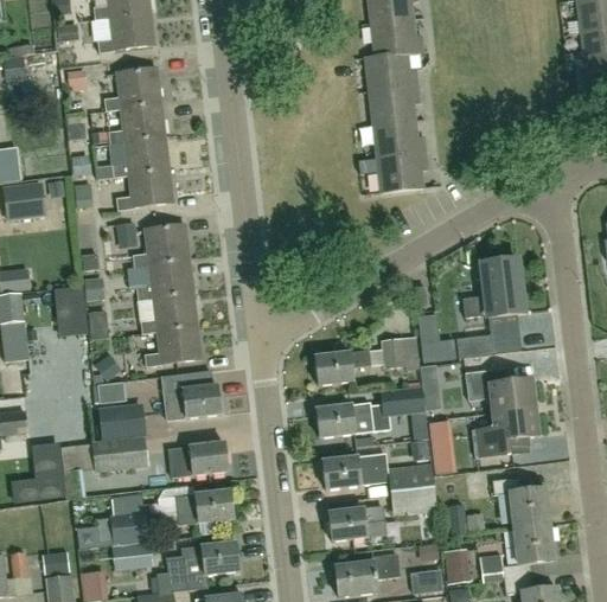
[(110,18),(151,13),(149,0),(107,0),(108,6),(94,7),(95,20),(110,18)]
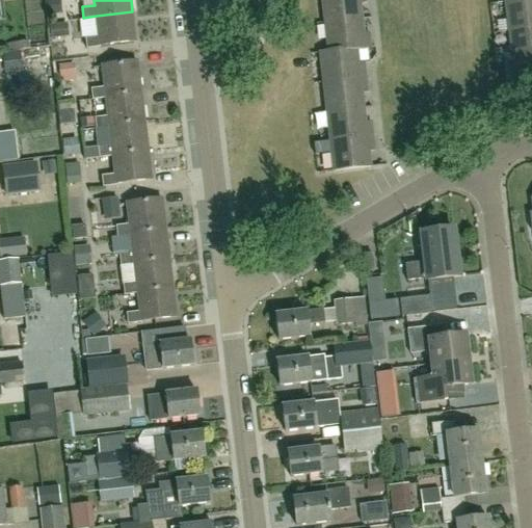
[(322,0),(325,21),(363,17),(361,1),(366,1),(366,0),(322,0)]
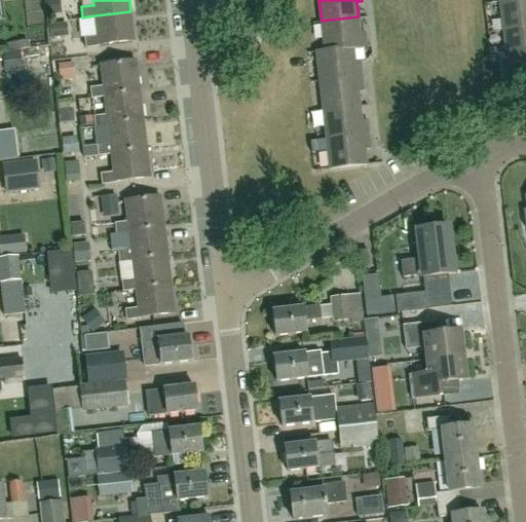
[(500,0),(503,28),(525,25),(525,0),(500,0)]
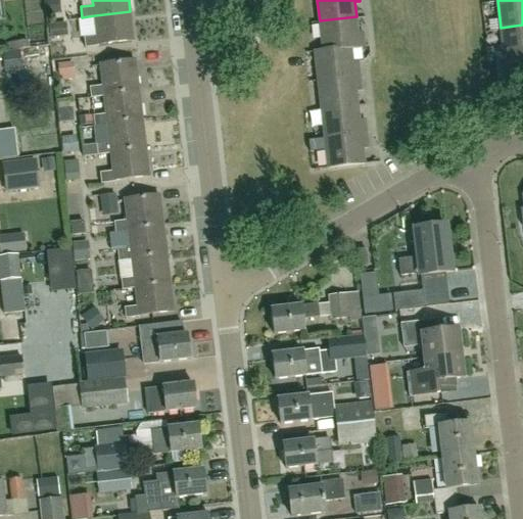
[(97,43),(134,39),(130,11),(95,15),(97,34),(85,35),(86,45),(98,44),(97,43)]
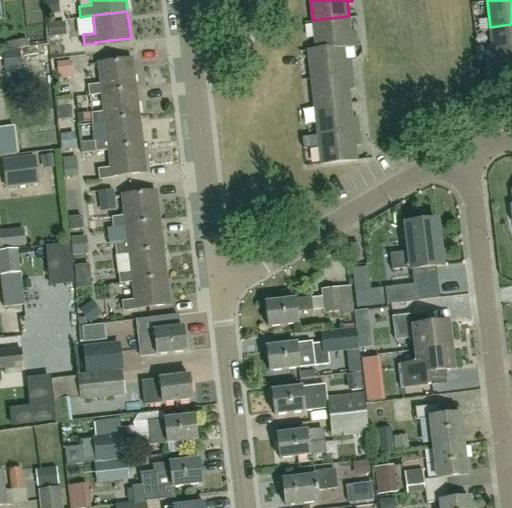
[(349,16),(313,20),(316,47),(310,48),(356,43),(355,30),(350,30),(349,16)]
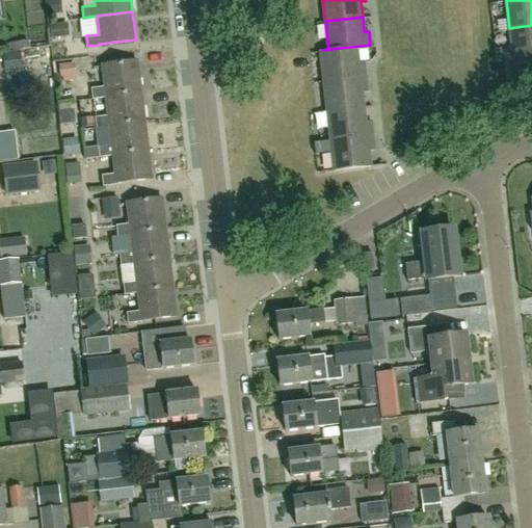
[(50,21),(51,35),(69,34),(68,20),(50,21)]
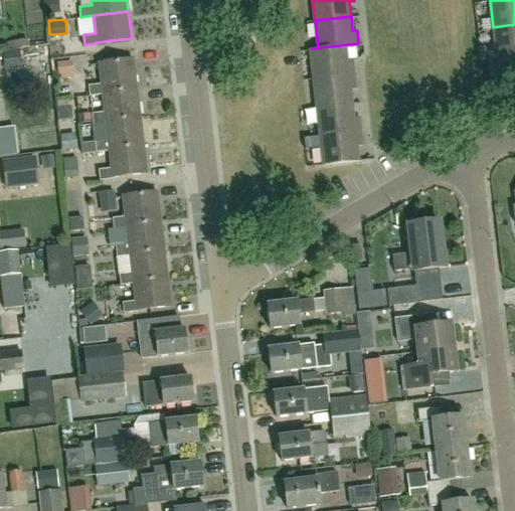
[(514,24),(493,27),(497,55),(514,52),(514,24)]
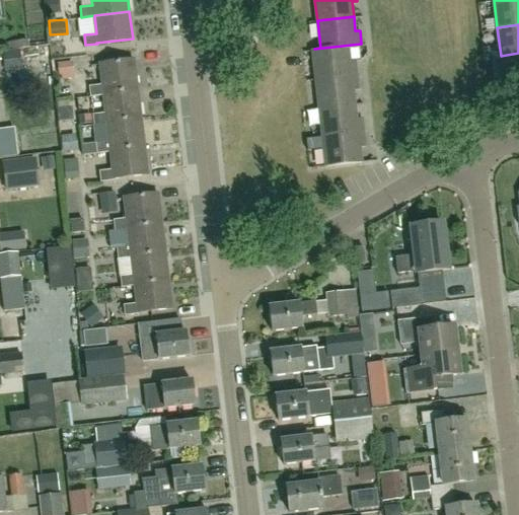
[(361,44),(314,49),(312,49),(316,77),(357,73),(356,59),(351,60),(349,46),(361,45),(361,44)]
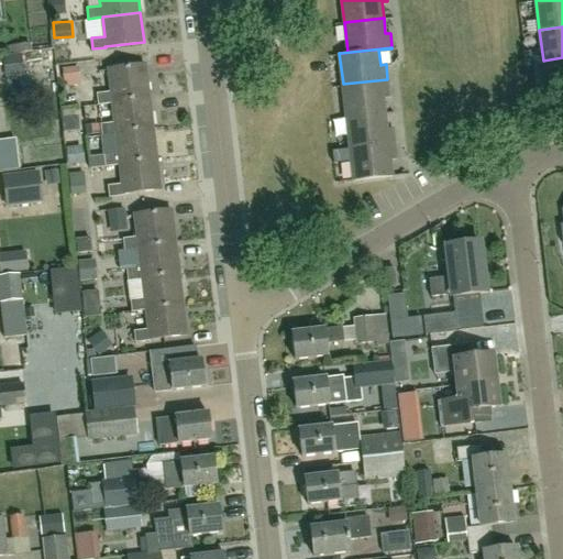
[(6,75),(24,72),(21,51),(2,54),(6,75)]
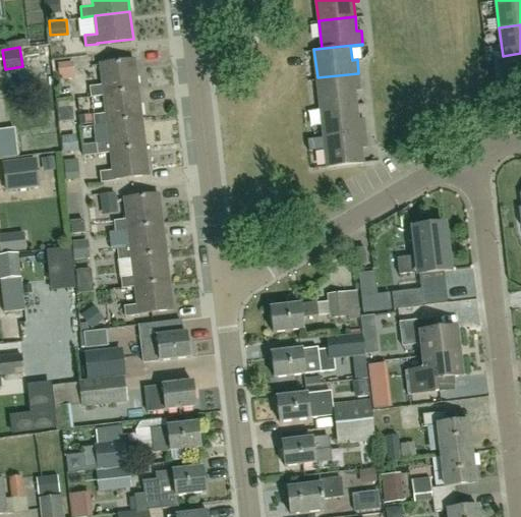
[(520,53),(503,56),(506,85),(520,83),(520,53)]
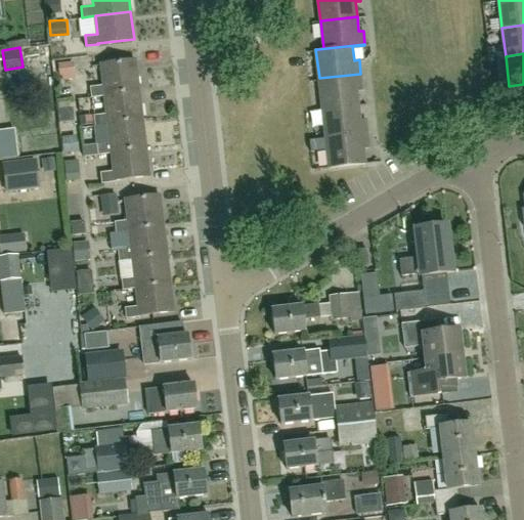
[(92,95),(105,94),(140,90),(136,57),(101,61),(103,84),(91,85),(92,95)]
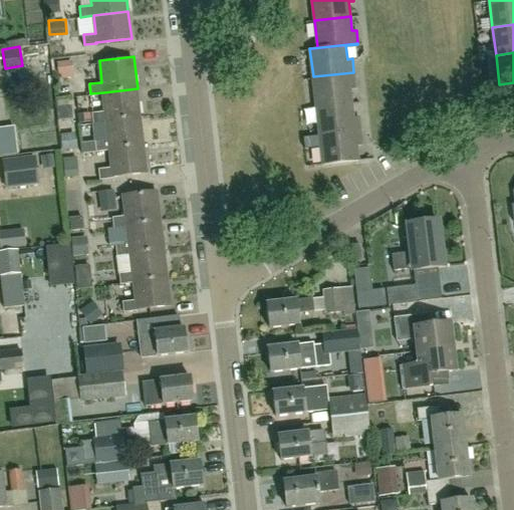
[(71,58),(56,60),(58,72),(72,70),(71,58)]
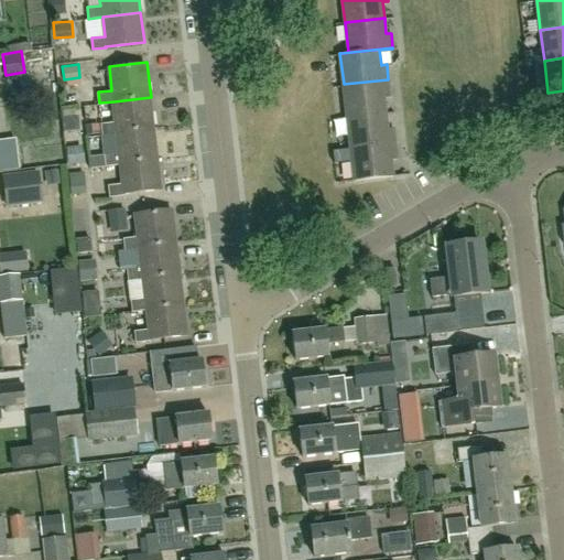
[(388,79),(344,84),(347,115),(386,110),(384,95),(389,95),(388,79)]
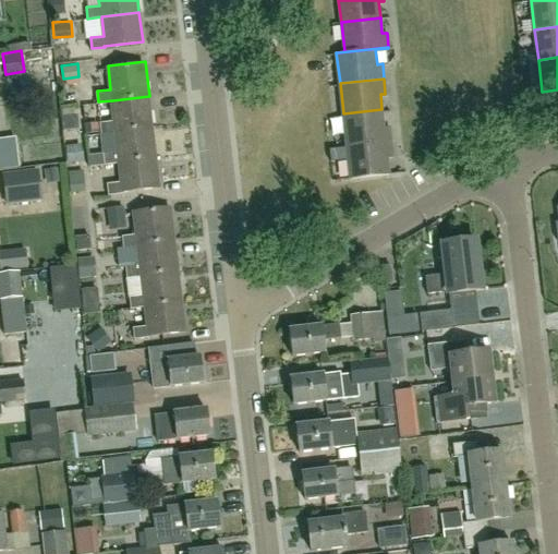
[(116,130),(153,125),(149,96),(112,100),(113,119),(100,120),(101,132),(116,130)]
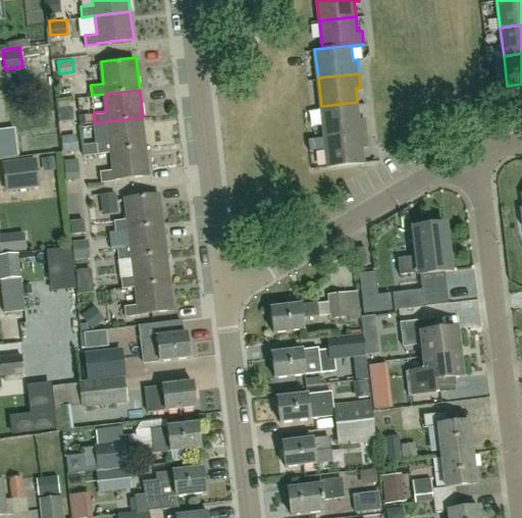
[(357,102),(321,106),(324,135),(365,131),(364,117),(359,118),(357,102)]
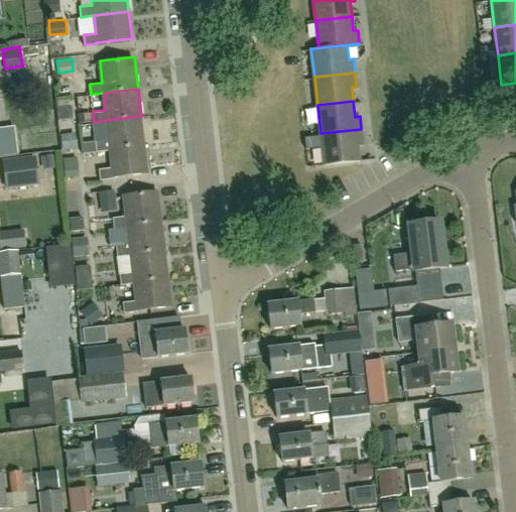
[(55,105),(57,119),(74,117),(72,103),(55,105)]
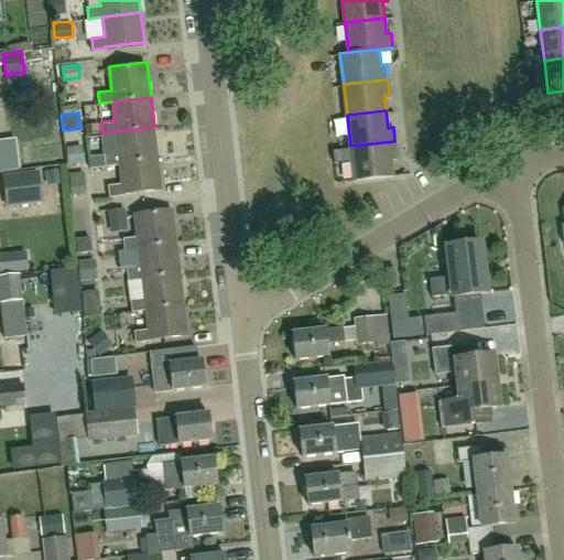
[(120,162),(158,158),(154,127),(117,131),(119,151),(105,153),(107,164),(120,162)]
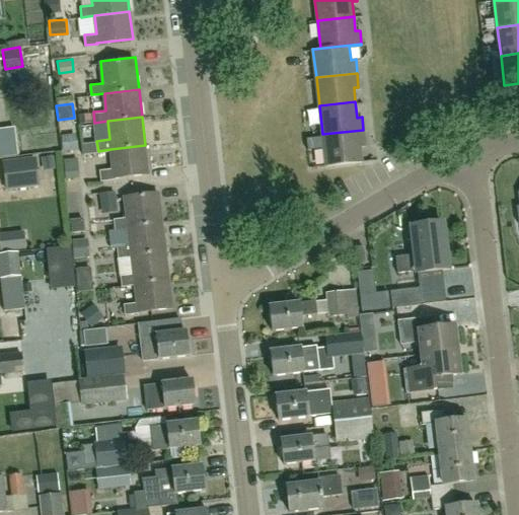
[(14,123),(0,126),(0,152),(20,148),(14,123)]
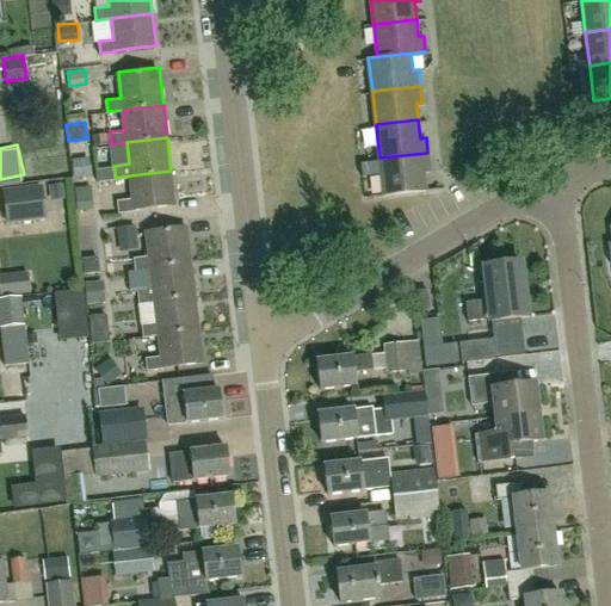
[(427,153),(380,158),(383,192),(426,187),(424,171),(430,169),(427,153)]
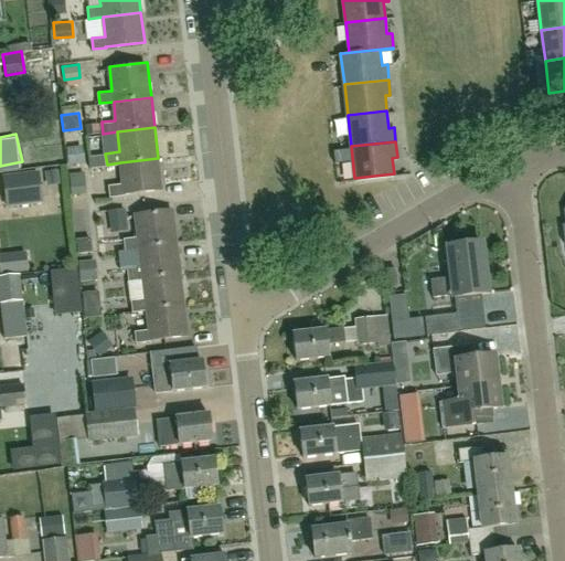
[(65,147),(67,167),(84,165),(82,145),(65,147)]
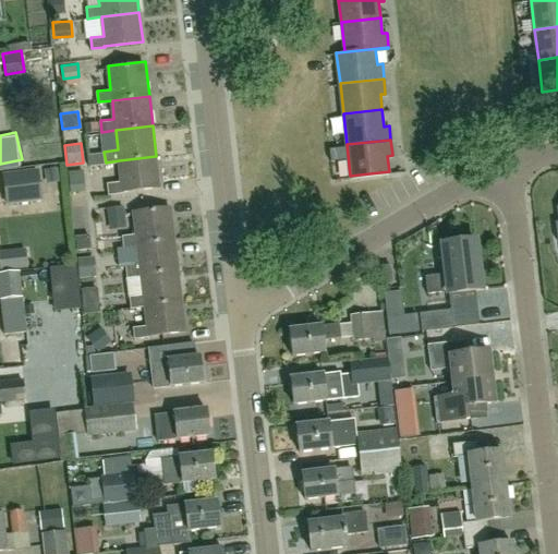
[(122,189),(159,184),(156,156),(119,160),(121,180),(107,181),(109,193),(122,191),(122,189)]
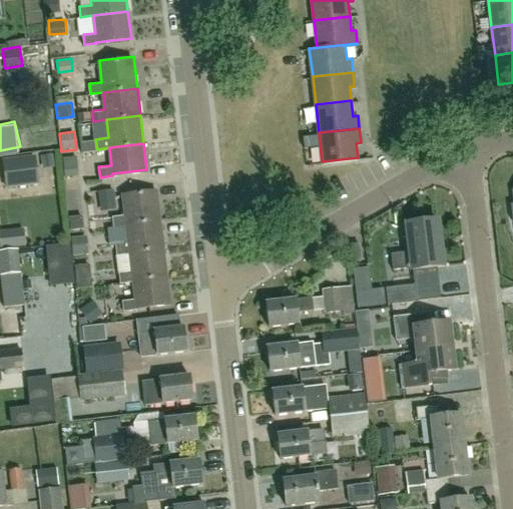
[(38,182),(35,153),(2,157),(5,186),(38,182)]
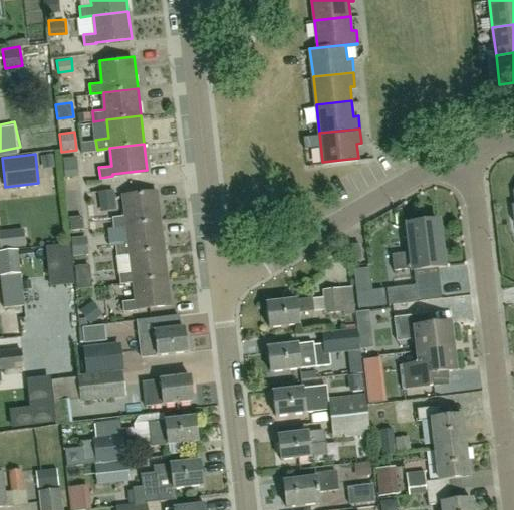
[(77,187),(75,165),(74,155),(62,156),(63,167),(64,167),(66,188),(77,187)]
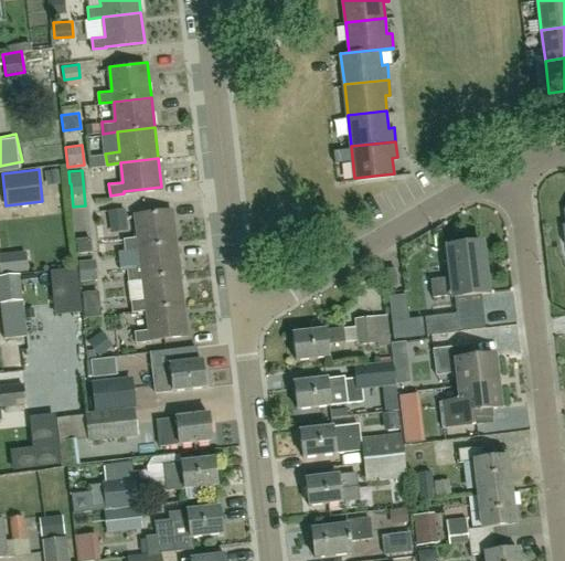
[(125,207),(107,209),(109,231),(127,229),(125,207)]
